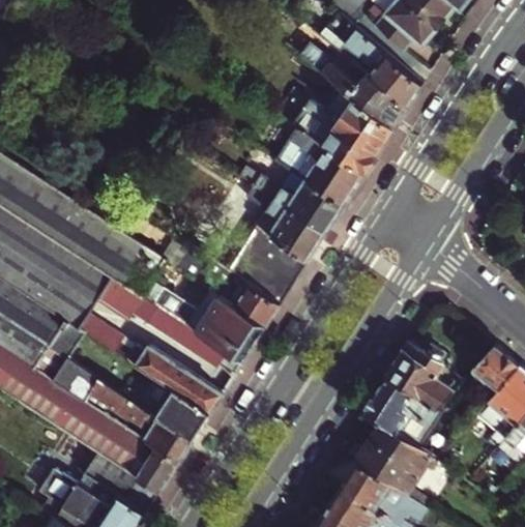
[(418,47),(451,7),(443,0),(369,0),(369,1),(373,4),(366,15),(377,24),(373,29),(401,52),(411,39),(418,47)]
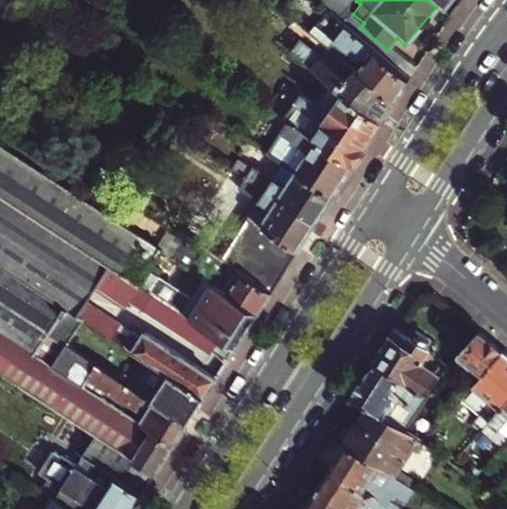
[(448,17),(460,0),(428,0),(436,7),(448,17)]
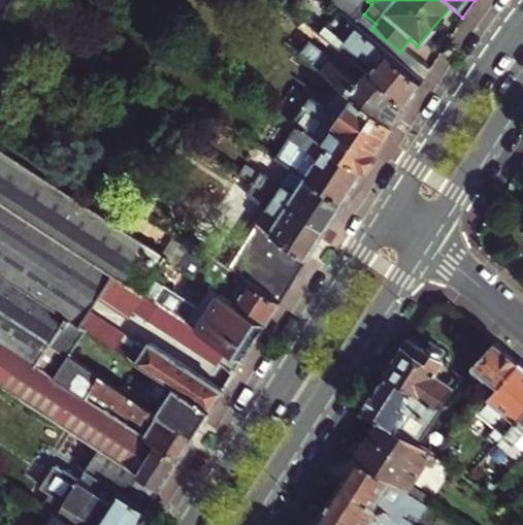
[(403,107),(418,86),(347,26),(333,15),(316,37),(362,74),(403,107)]
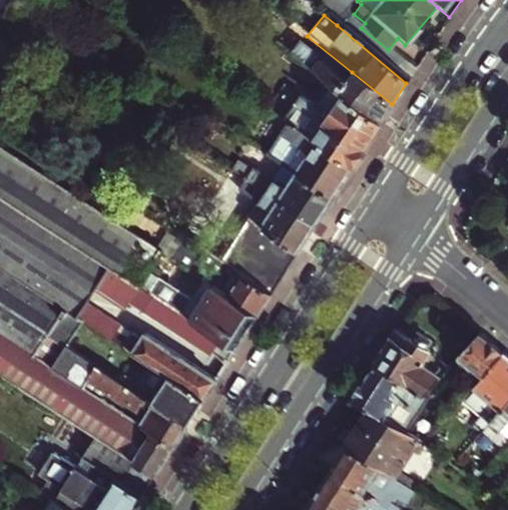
[(276,45),(288,55),(296,43),(284,34),(276,45)]
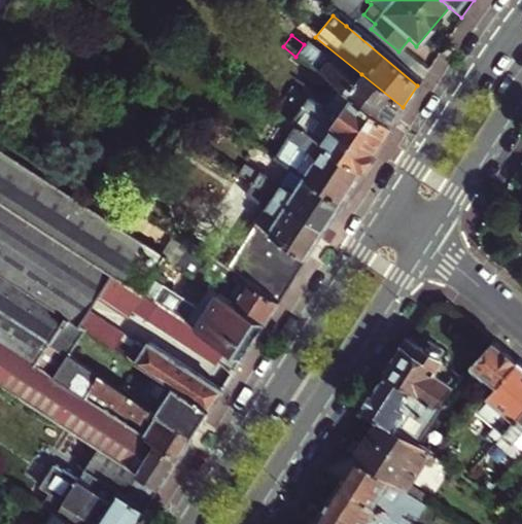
[(389,129),(403,107),(361,74),(353,83),(304,44),(296,57),(329,83),(389,129)]
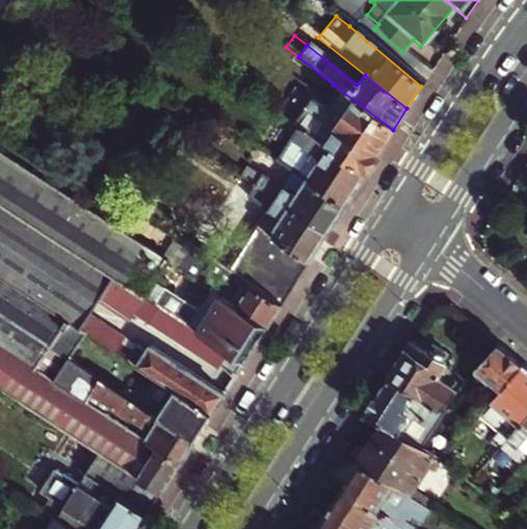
[(376,157),(375,157),(393,130),(333,84),(317,107),(312,103),(310,103),(307,104),(293,126),(298,130),(364,176),(376,157)]
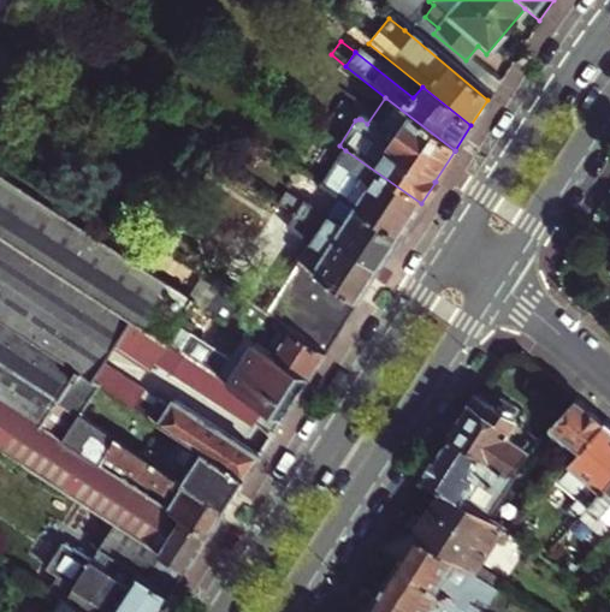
[(398,241),(421,203),(345,150),(318,189),(336,201),(351,211),(398,241)]
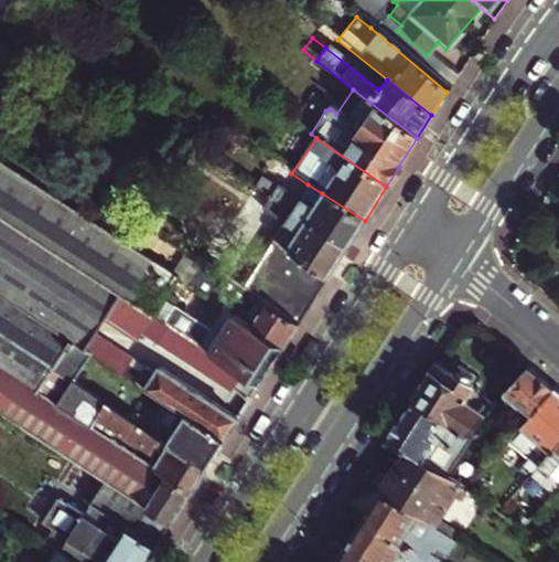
[(161,301),(174,281),(0,166),(0,219),(163,325),(173,309),(161,301)]
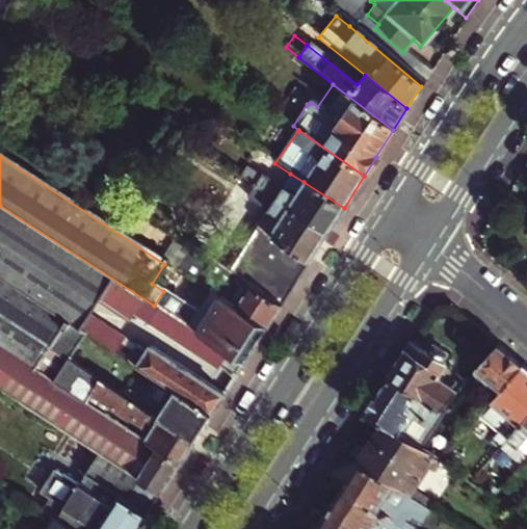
[(325,235),(344,208),(304,182),(293,199),(280,190),(259,177),(258,179),(243,169),(237,178),(252,187),(325,235)]
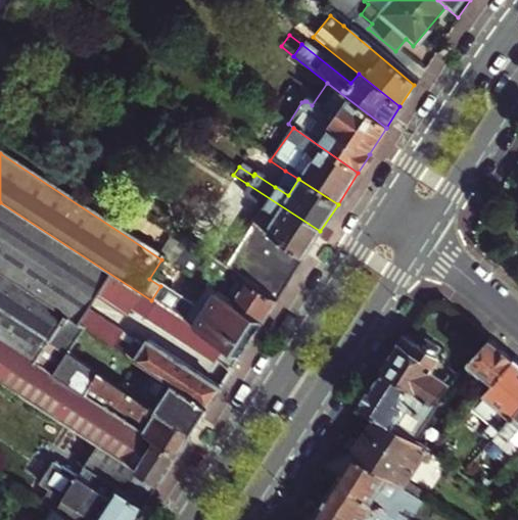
[(275,187),(288,195),(298,179),(285,171),(275,187)]
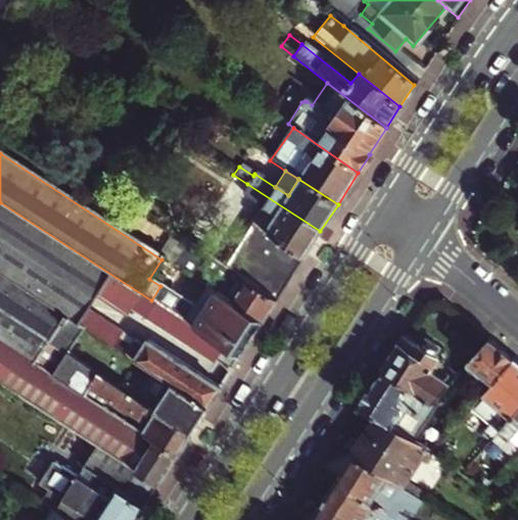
[(250,225),(302,258),(320,231),(247,184),(240,195),(261,209),(250,225)]
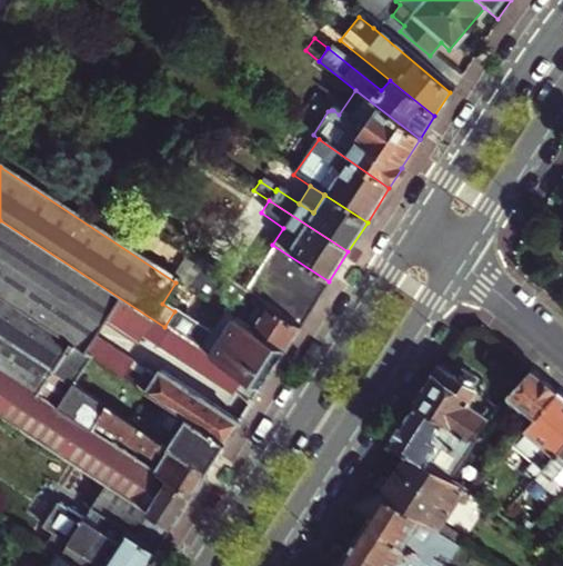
[(259,389),(164,327),(0,220),(0,300),(90,359),(167,408),(223,445),(237,424),(158,373),(153,379),(142,371),(144,368),(94,336),(101,326),(149,357),(157,345),(250,404),(259,389)]
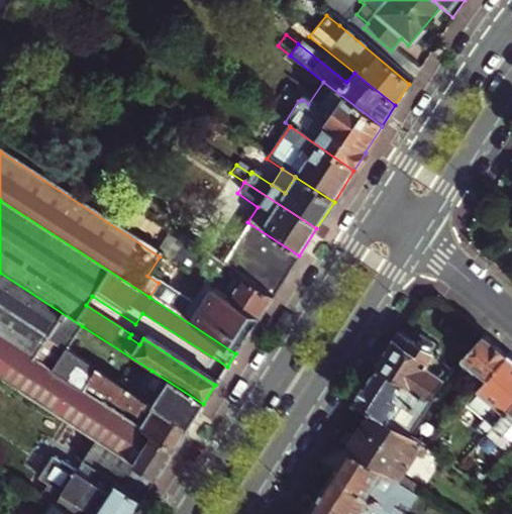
[(299,255),(247,222),(220,266),(272,299),(299,255)]
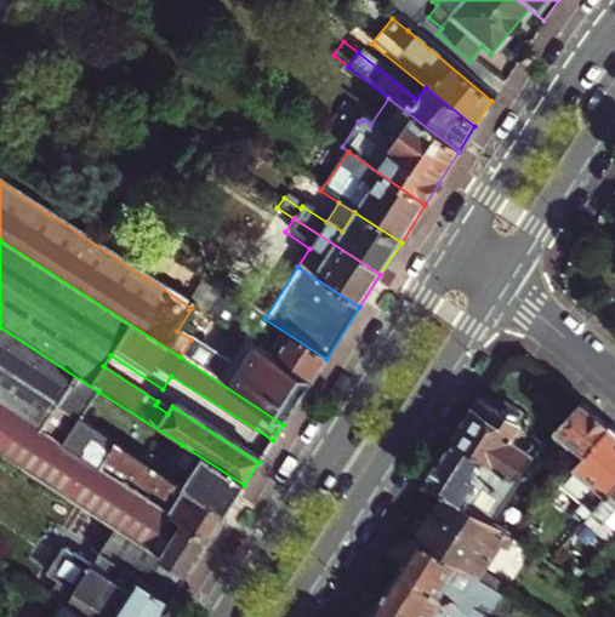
[(309,383),(326,359),(265,319),(222,291),(212,304),(235,319),(227,330),(245,342),(309,383)]
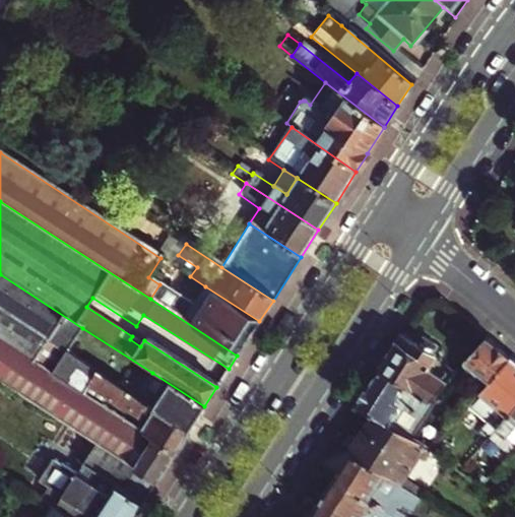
[(82,328),(0,274),(0,383),(65,426),(100,448),(154,483),(174,454),(99,405),(113,384),(65,353),(82,328)]
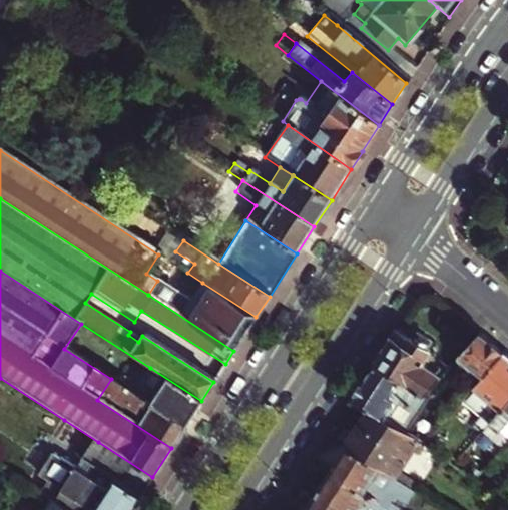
[(233,351),(256,317),(202,283),(189,302),(157,281),(148,295),(233,351)]
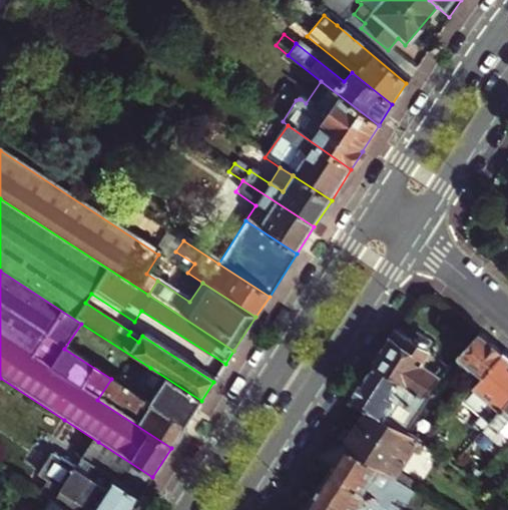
[(138,342),(142,336),(132,330),(130,332),(128,335),(138,342)]
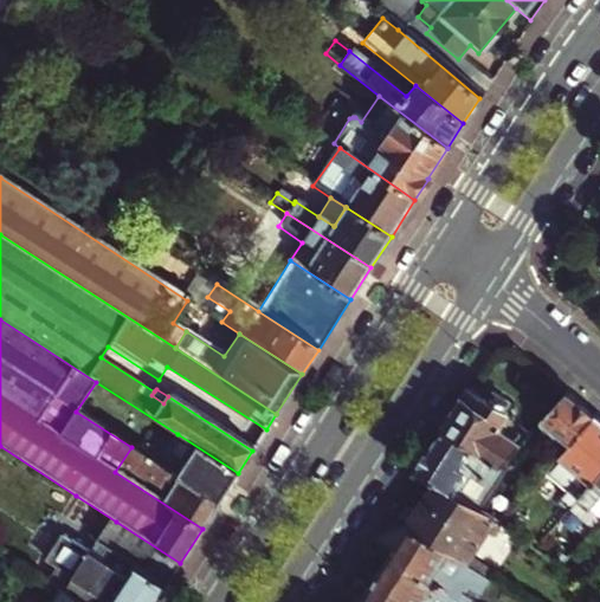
[(516,448),(492,432),(503,415),(500,414),(505,406),(488,394),(483,403),(479,401),(478,402),(464,394),(440,432),(498,470),(505,461),(511,454),(516,448)]
